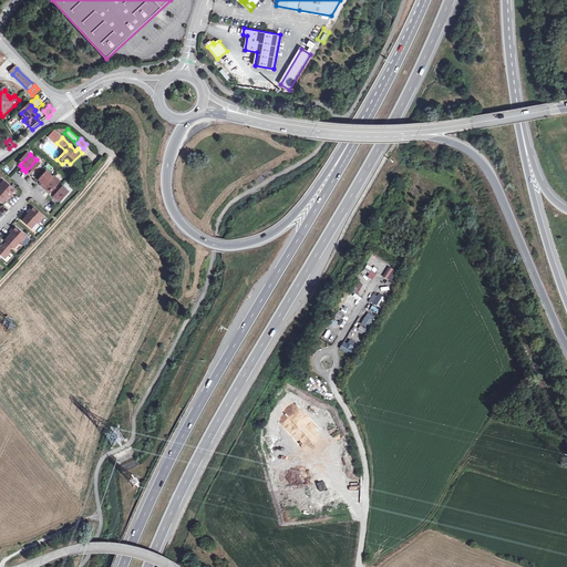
[(43,166),(37,160),(26,172),(29,175),(30,174),(33,177),(43,166)]
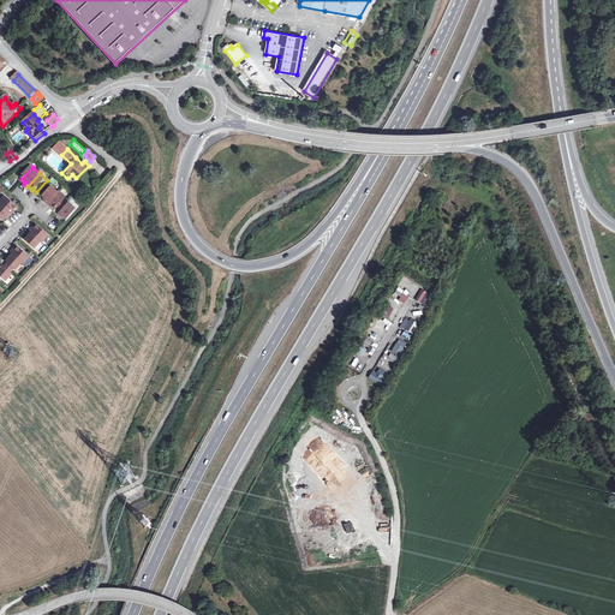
[(59,195),(52,189),(43,198),(47,202),(46,203),(49,207),(49,206),(59,195)]
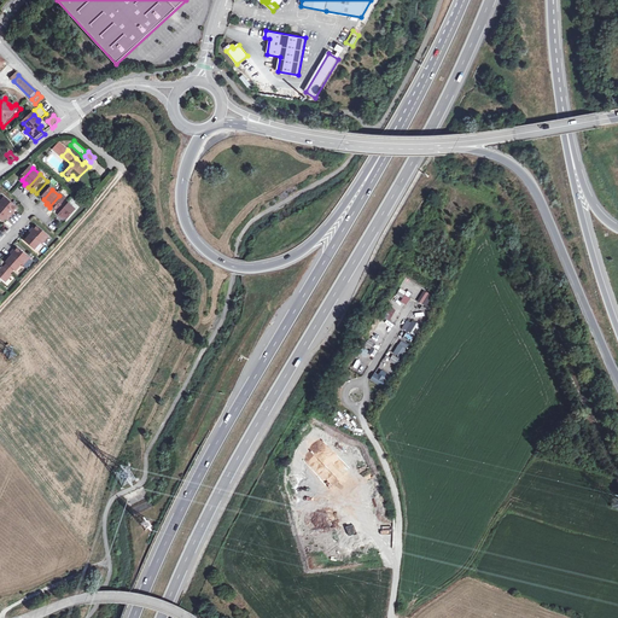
[(60,194),(59,196),(50,207),(53,210),(54,209),(58,213),(58,211),(65,204),(68,200),(60,194)]
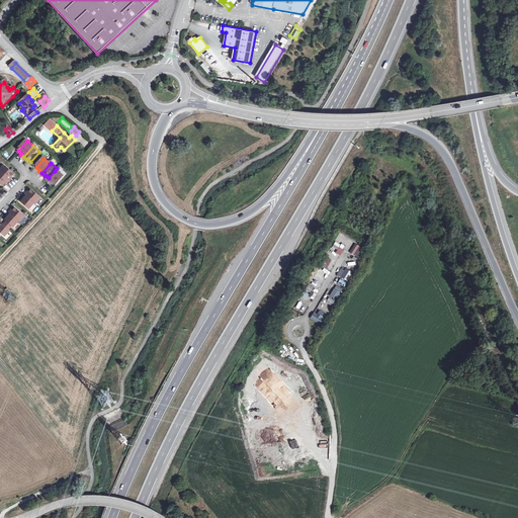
[(15,175),(6,166),(0,172),(1,173),(11,182),(14,179),(13,179),(15,175)]
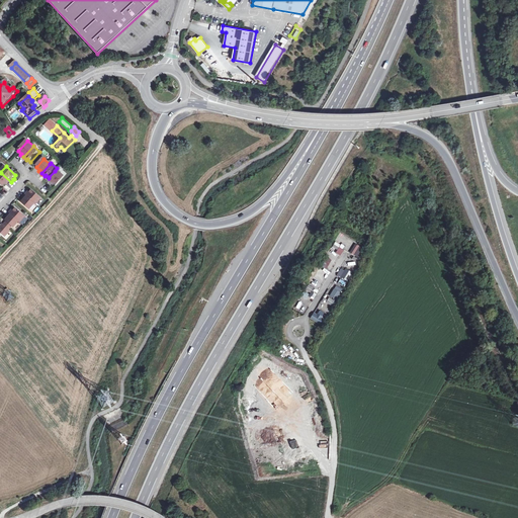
[(58,173),(55,171),(49,177),(52,180),(58,173)]
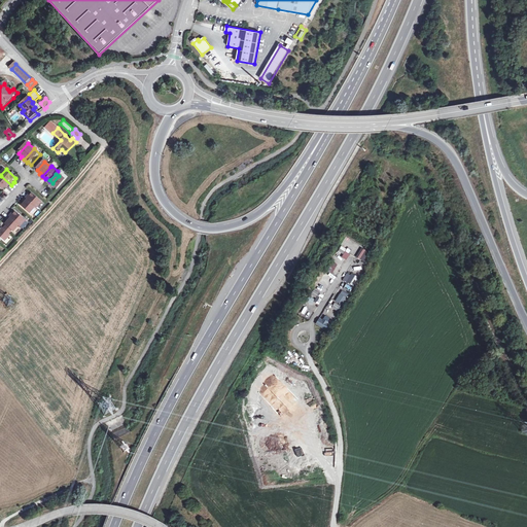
[(11,185),(1,176),(0,177),(0,185),(4,190),(7,187),(8,188),(11,185)]
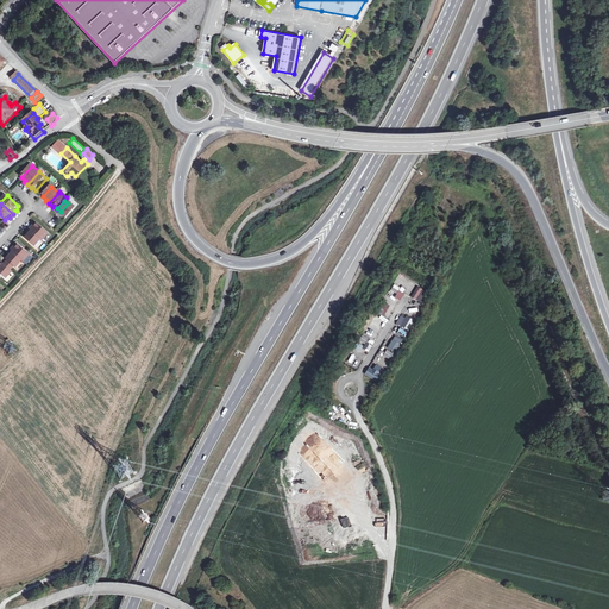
[(76,209),(69,203),(68,203),(61,212),(60,214),(62,218),(64,215),(68,219),(76,209)]
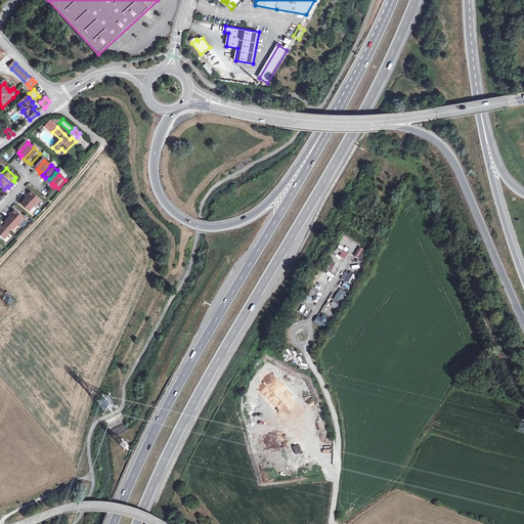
[(29,195),(27,199),(37,208),(38,209),(43,203),(33,193),(30,197),(29,195)]
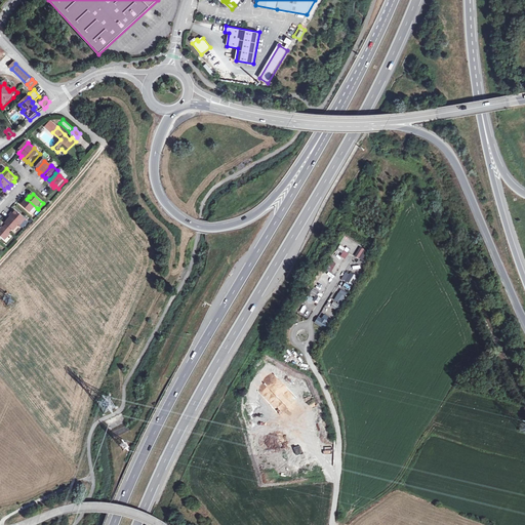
[(37,208),(27,199),(24,202),(26,203),(23,206),(31,214),(37,208)]
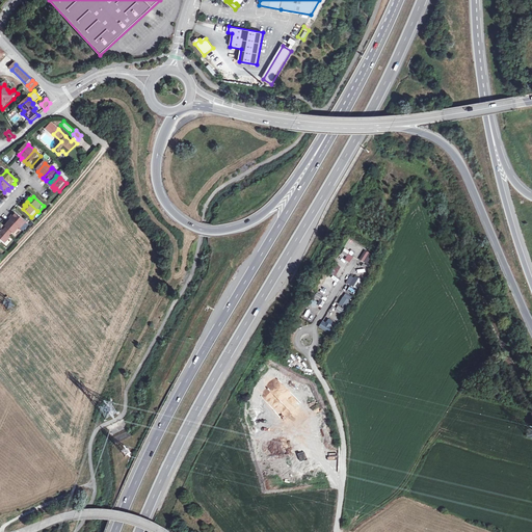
[(12,217),(10,220),(21,229),(22,230),(27,223),(17,215),(14,218),(12,217)]
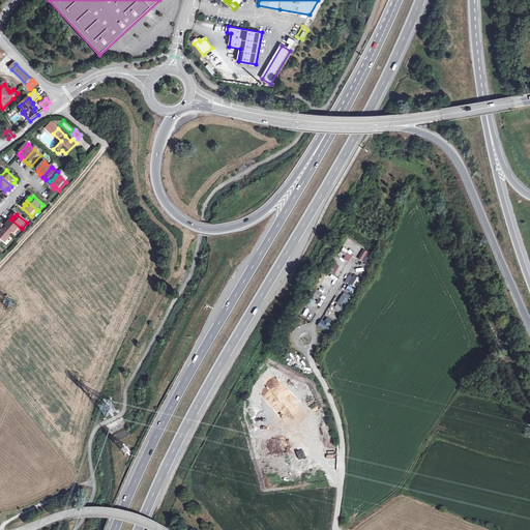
[(21,228),(10,219),(7,223),(9,224),(6,227),(7,228),(13,234),(15,234),(21,228)]
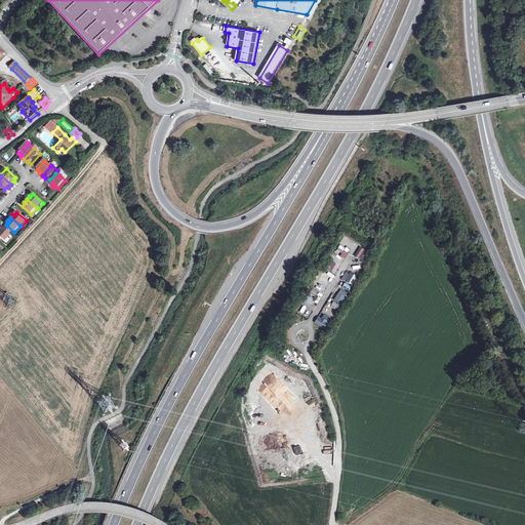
[(13,232),(7,226),(4,229),(10,235),(13,232)]
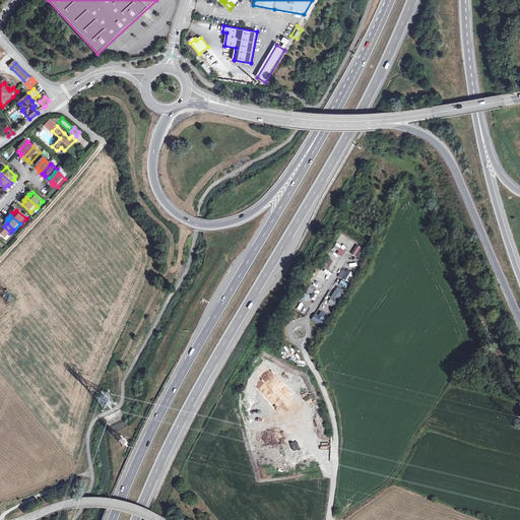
[(4,226),(2,224),(0,225),(0,228),(1,229),(0,229),(0,234),(6,240),(11,234),(10,233),(4,226)]
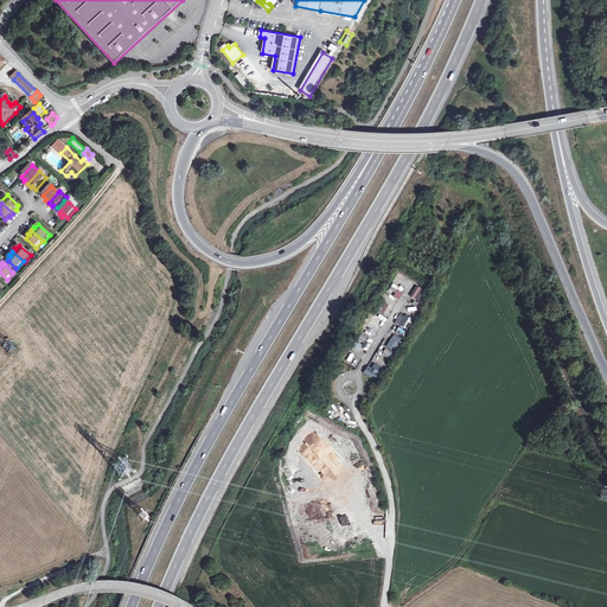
[(400,313),(395,323),(408,330),(414,320),(400,313)]
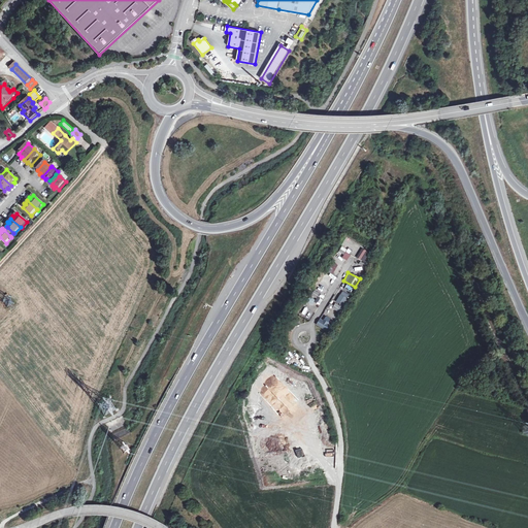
[(351,293),(354,288),(348,284),(344,289),(351,293)]
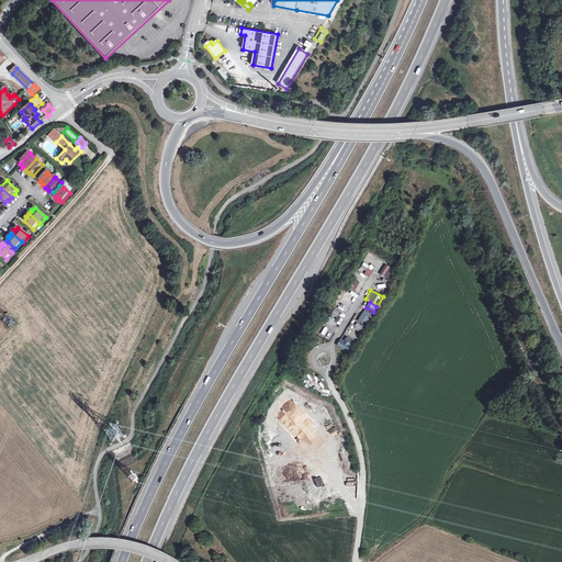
[(367,324),(371,317),(364,313),(360,321),(367,324)]
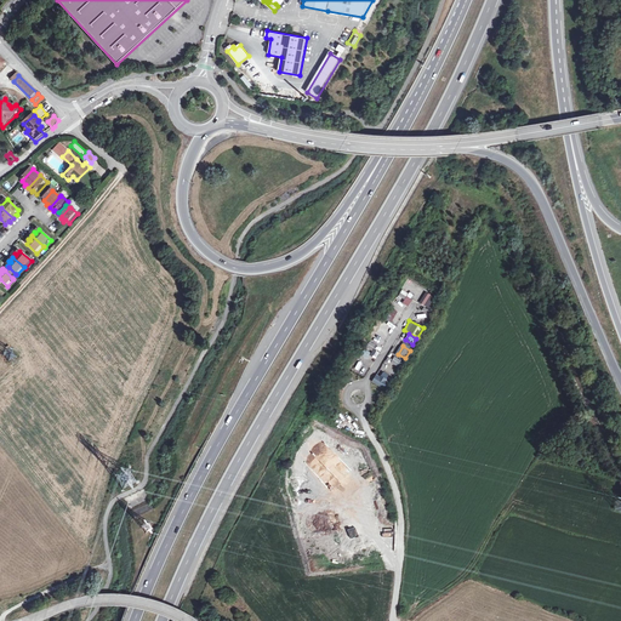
[(383,371),(380,376),(376,374),(371,381),(385,391),(389,383),(386,380),(388,375),(383,371)]
